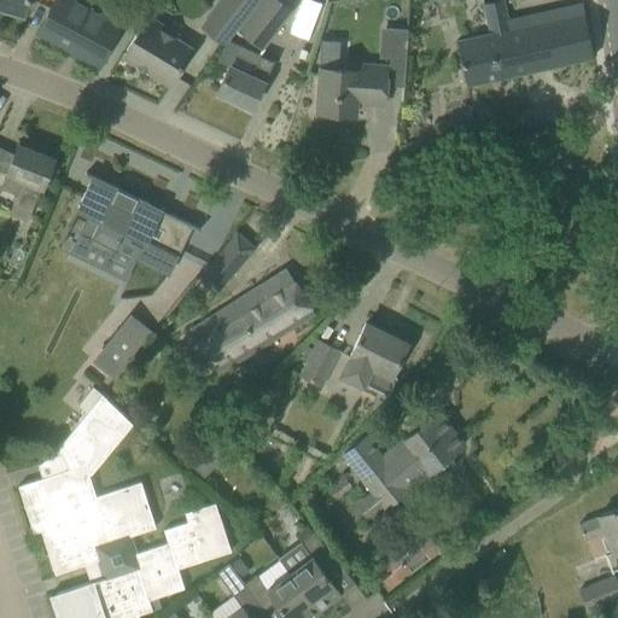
[(0,0),(0,9),(23,15),(25,0),(29,0),(34,1),(34,0),(0,0)]
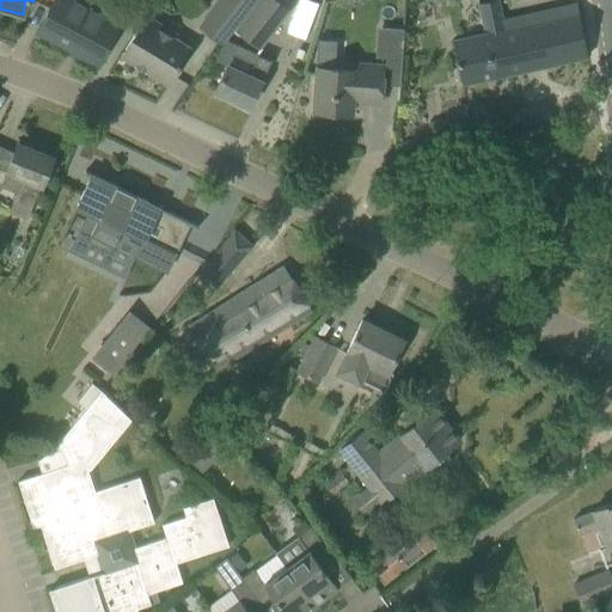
[(96,65),(108,44),(117,25),(69,0),(54,0),(37,34),(96,65)]
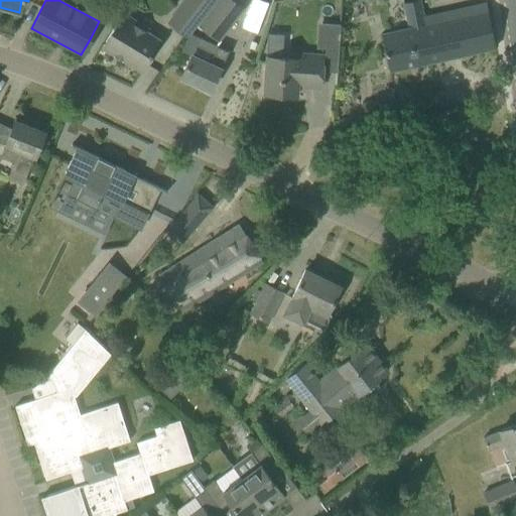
[(196,24),(198,25),(215,2),(217,0),(184,0),(168,22),(185,36),(196,24)]
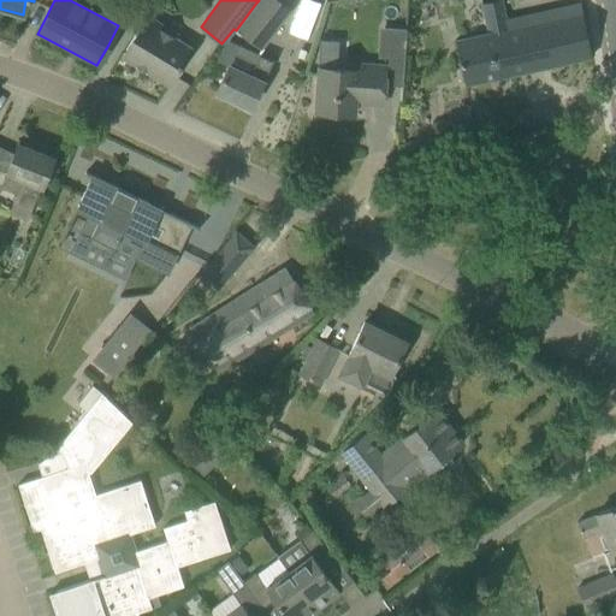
[(259,0),(256,3),(236,30),(260,48),(290,10),(285,6),(290,0),(259,0)]
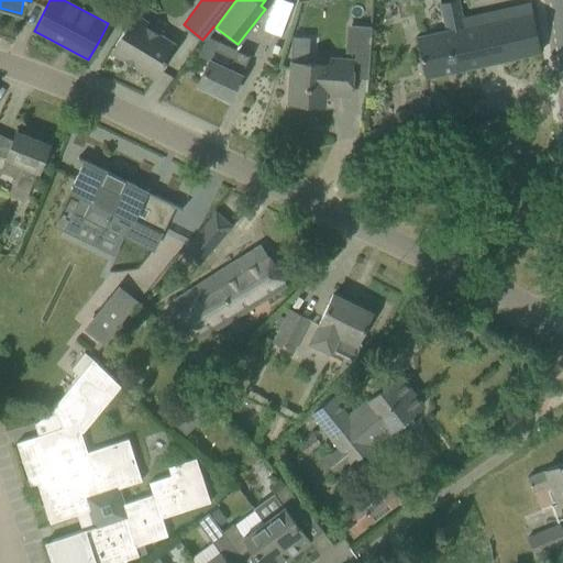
[(456,0),(440,3),(445,31),(416,37),(420,56),(424,77),(540,53),(530,3),(508,8),(462,18),(457,0),(456,0)]
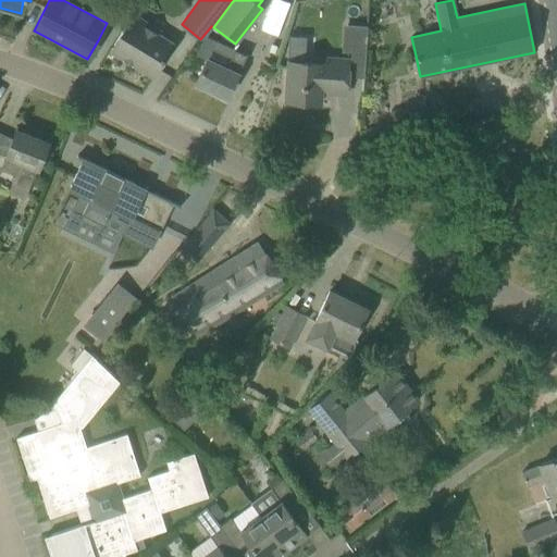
[(152,77),(173,44),(158,35),(160,32),(133,14),(110,51),(122,59),(122,60),(131,66),(132,64),(152,77)]
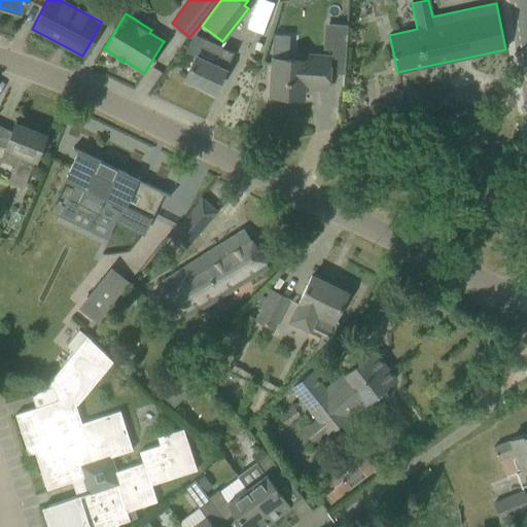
[(346,25),(324,24),(323,48),(344,49),(346,25)]
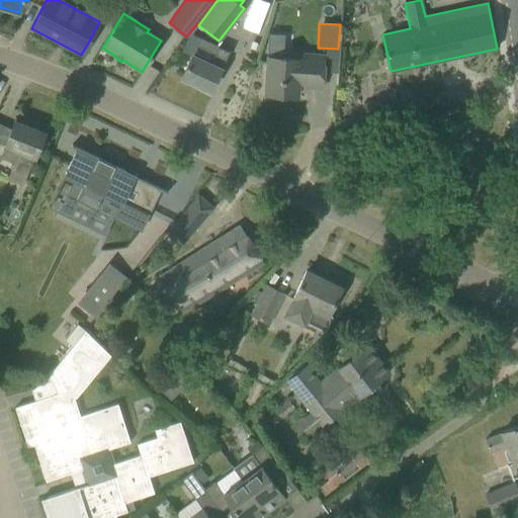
[(214,52),(197,44),(181,78),(209,91),(229,52),(217,47),(214,52)]
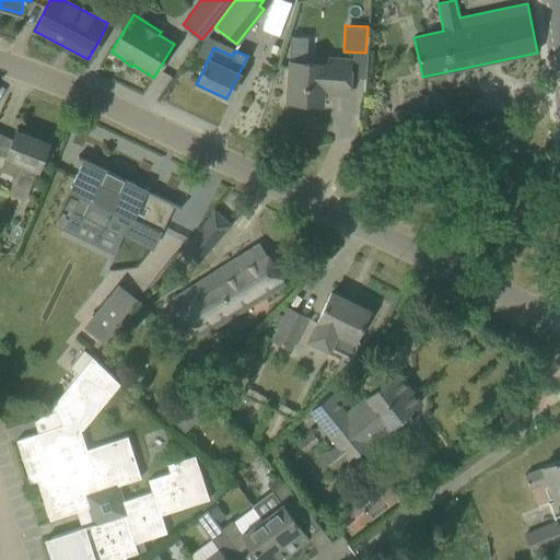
[(348,95),(350,60),(306,57),(306,62),(290,61),(287,103),(322,105),(323,93),(348,95)]
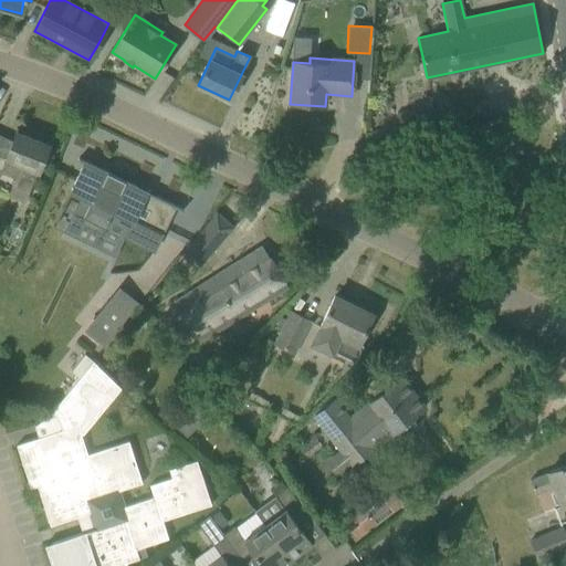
[(38,173),(49,146),(16,133),(4,159),(23,167),(11,197),(24,202),(37,171),(38,173)]
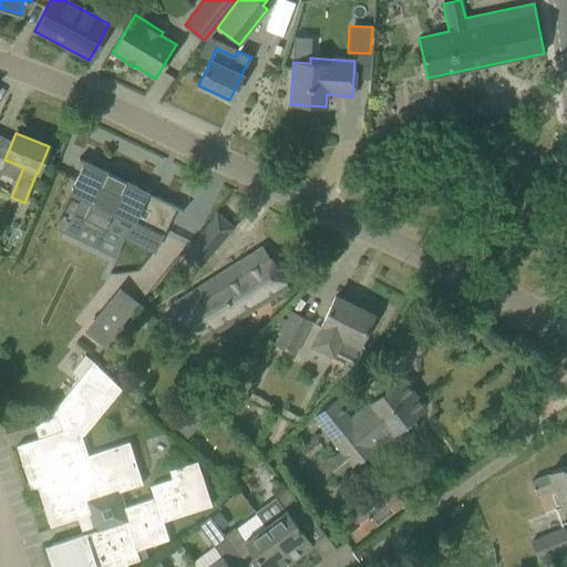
[(73,185),(72,188),(92,198),(82,217),(104,228),(112,213),(120,217),(117,222),(130,227),(132,223),(135,215),(140,207),(142,208),(148,195),(148,193),(150,192),(148,192),(147,193),(79,158),(78,160),(84,163),(73,185)]
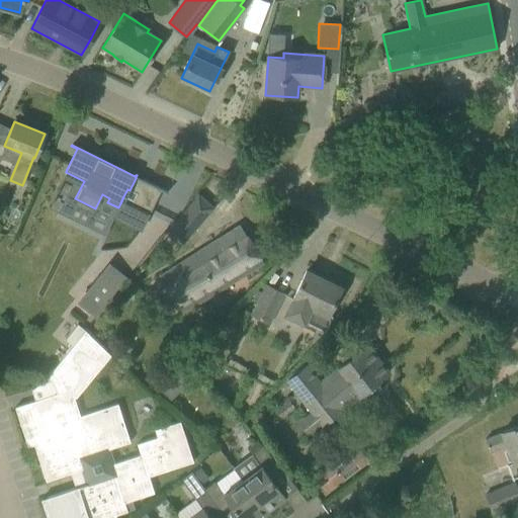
[(197,194),(175,220),(166,231),(184,245),(214,208),(197,194)]
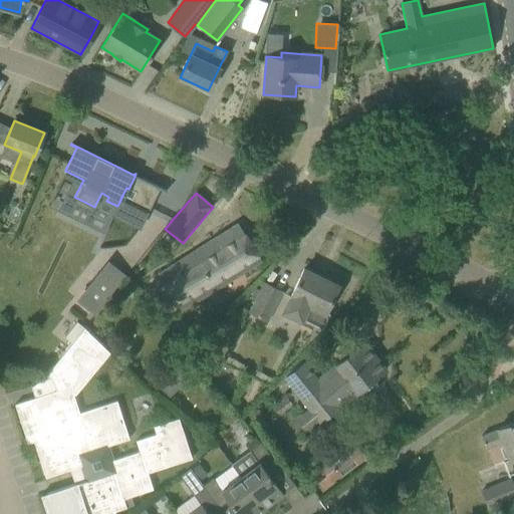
[(180,311),(244,271),(261,260),(237,224),(220,235),(157,274),(180,311)]
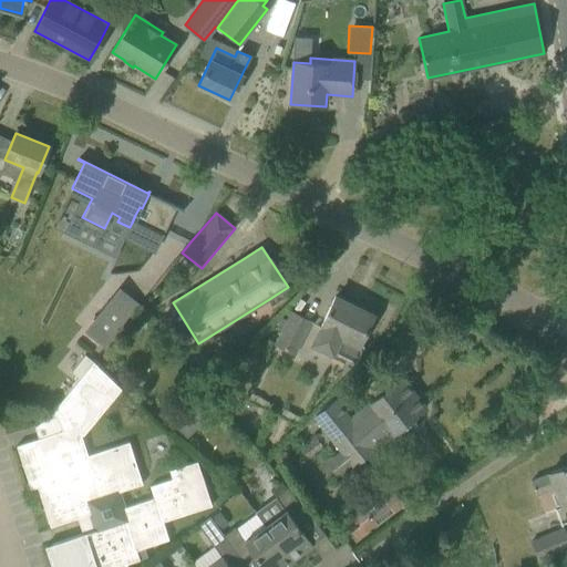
[(119,289),(85,331),(103,346),(136,303),(119,289)]
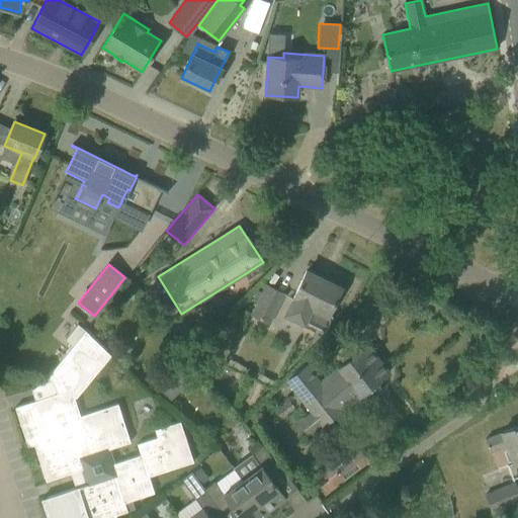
[(303,323),(303,321),(324,331),(331,317),(328,315),(341,288),(306,271),(292,298),(292,299),(285,315),(303,323)]
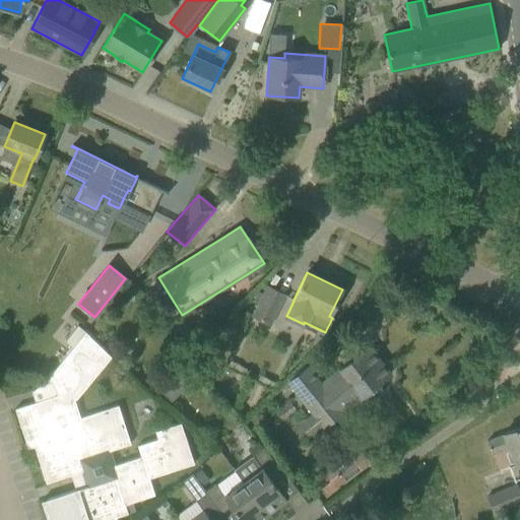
[(266,286),(252,315),(269,324),(284,296),(266,286)]
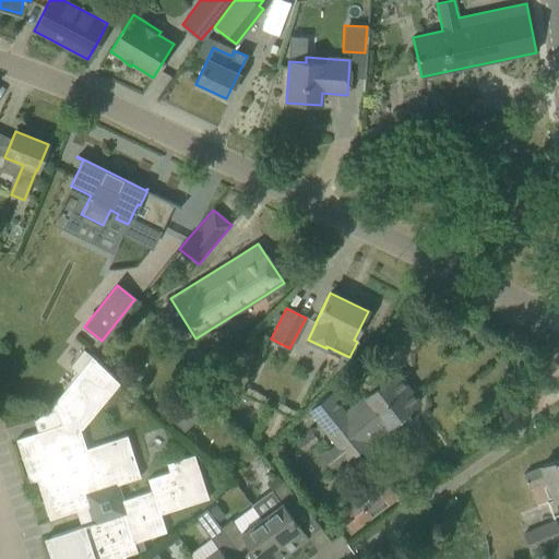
[(83,351),(69,367),(78,375),(92,357),(83,351)]
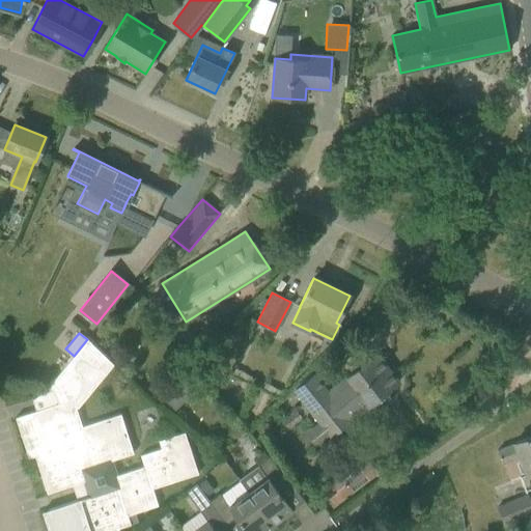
[(112,364),(87,339),(74,356),(45,391),(49,395),(52,404),(16,417),(28,456),(33,454),(47,494),(85,480),(90,496),(118,486),(114,475),(109,460),(94,466),(81,425),(76,408),(78,407),(112,364)]
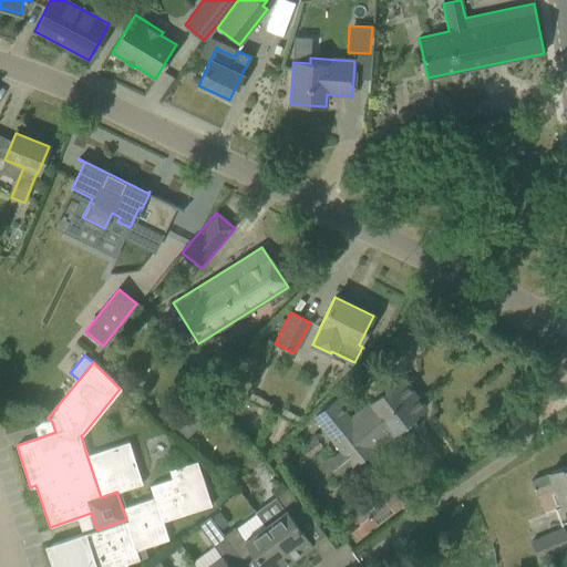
[(401,378),(384,392),(350,419),(334,399),(312,416),(327,436),(351,464),(352,465),(397,431),(402,437),(415,426),(410,420),(418,414),(416,413),(424,408),(401,378)]
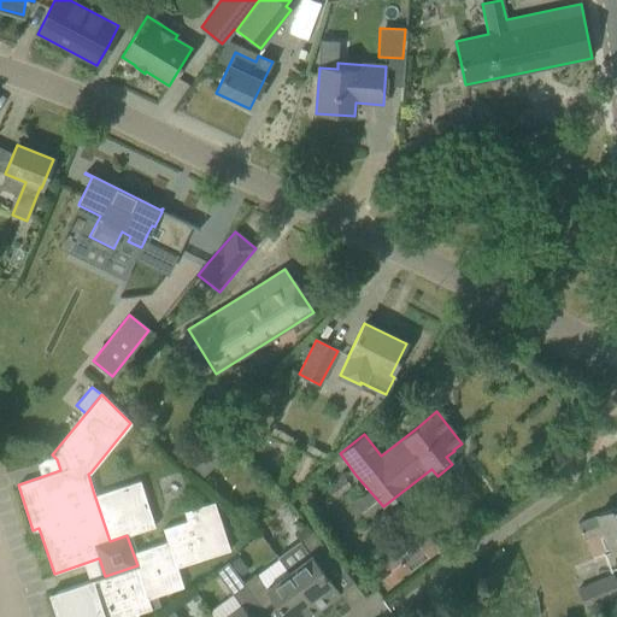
[(94,494),(110,541),(127,535),(154,527),(140,480),(94,494)]
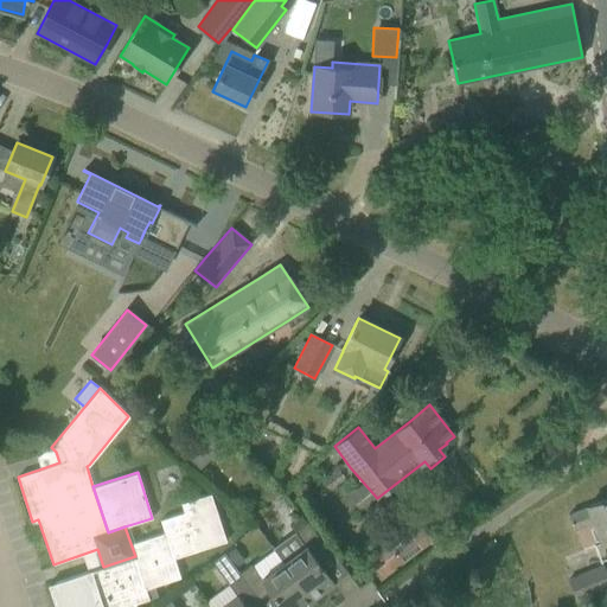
[(180,577),(174,557),(227,541),(211,493),(181,503),(184,512),(160,519),(165,532),(131,543),(135,556),(146,588),(180,577)]
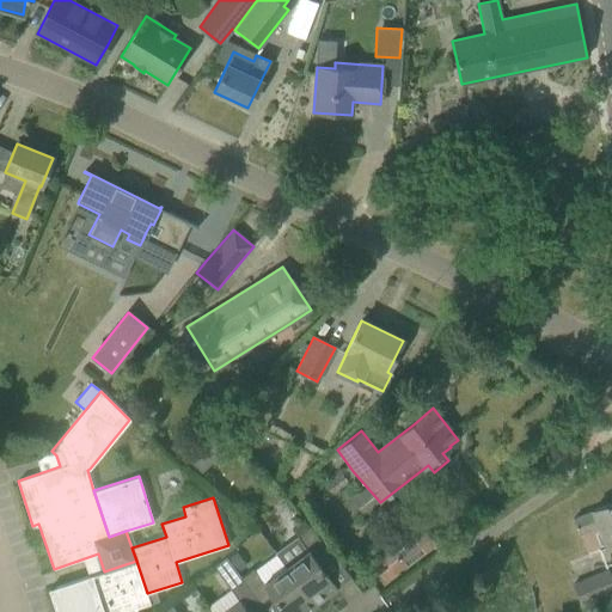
[(607,548),(611,545),(611,502),(592,510),(592,512),(573,520),(579,534),(599,526),(607,548)]
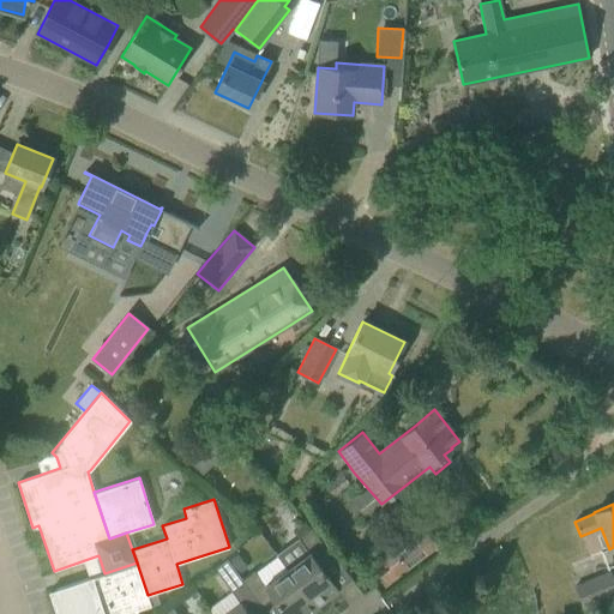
[(405,570),(437,546),(421,525),(390,551),(405,570)]
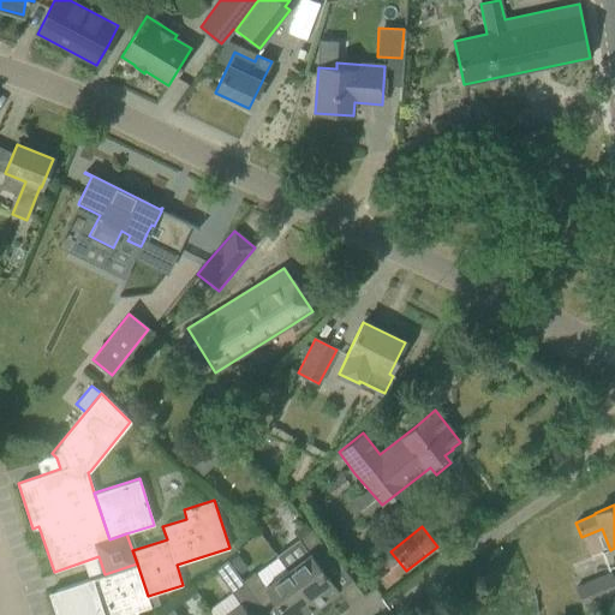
[(285,568),(315,609),(339,591),(322,568),(333,560),(310,527),(298,537),(309,551),(285,568)]
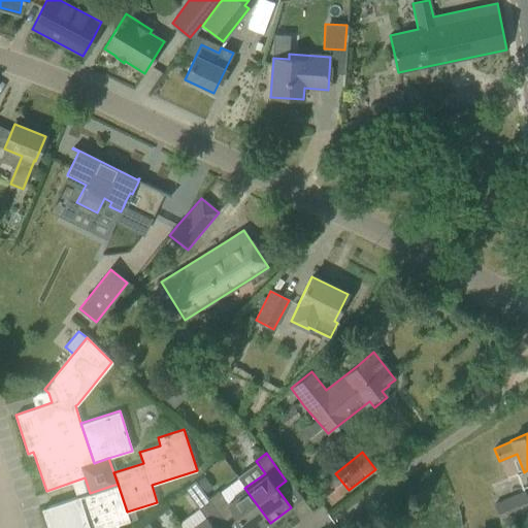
[(40,509),(45,527),(118,527),(117,525),(130,521),(127,512),(118,484),(90,493),(40,509)]
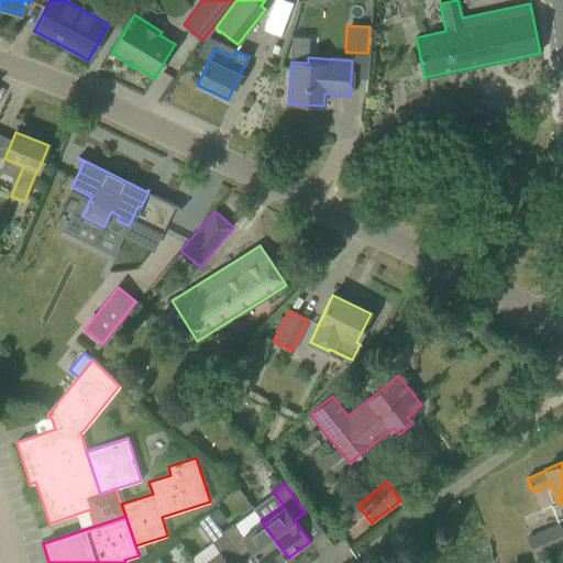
[(260,562),(280,562),(288,558),(261,520),(242,534),(232,522),(220,531),(241,560),(252,552),(260,562)]
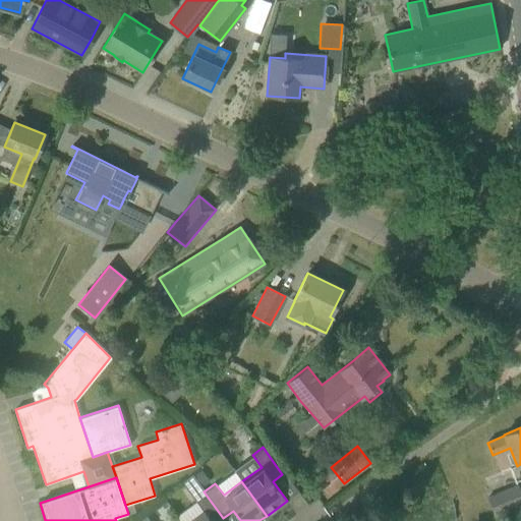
[(495,514),(520,504),(520,495),(517,485),(487,498),(495,514)]
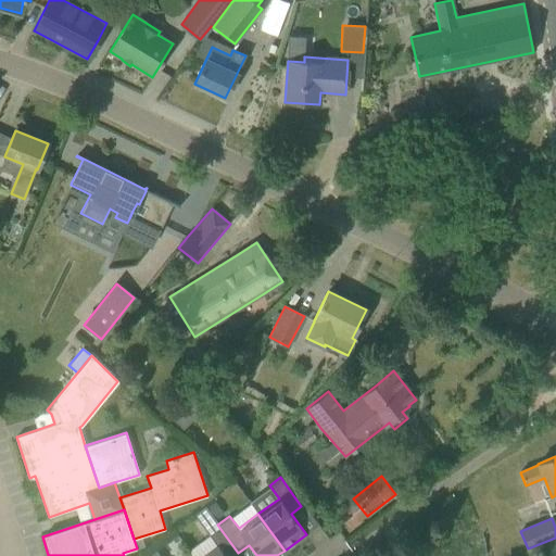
[(202,555),(234,555),(238,553),(217,525),(206,532),(216,545),(202,555)]
